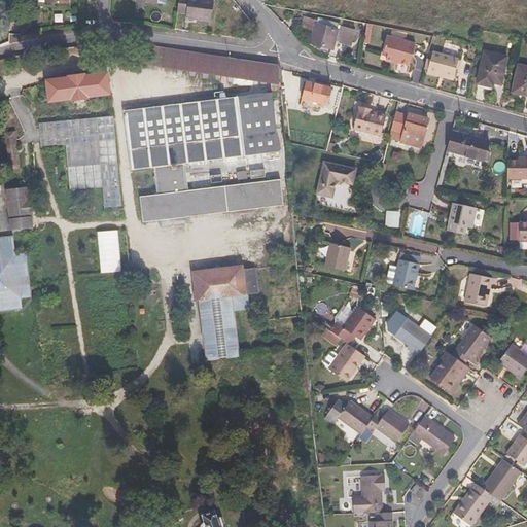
[(178,0),(177,12),(186,14),(185,18),(211,22),(213,0),(178,0)]
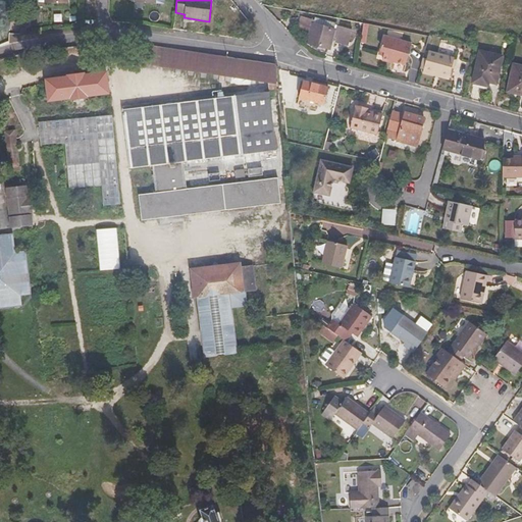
[(353,21),(337,18),(336,23),(315,18),(314,20),(301,16),(297,28),(310,32),(307,43),(330,49),(332,39),(334,40),(334,42),(347,45),(352,31),(350,31),(353,21)]
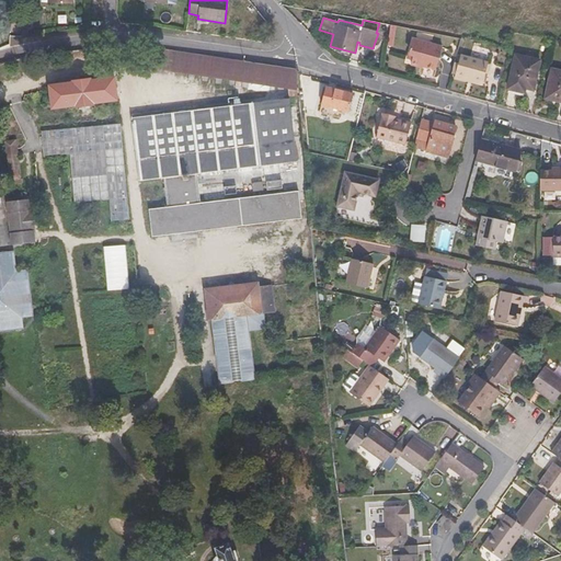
[(411,63),(423,67),(436,70),(443,47),(413,39),(408,59),(412,60),(411,63)]
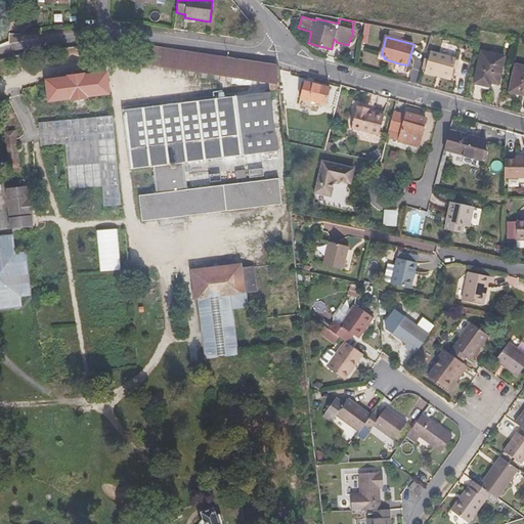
[(270,90),(280,88),(278,64),(136,43),(134,60),(269,81),(270,90)]
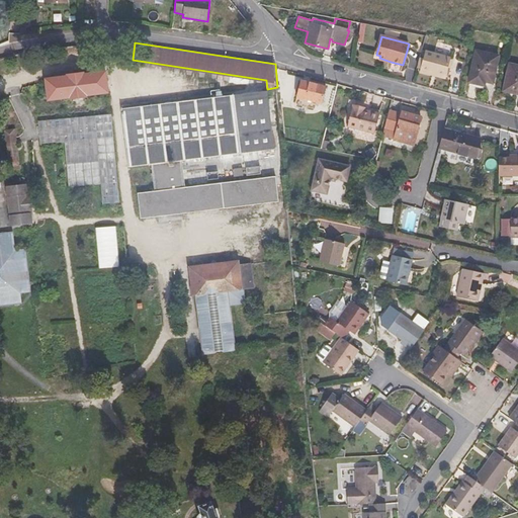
[(426,51),(423,59),(422,65),(420,70),(420,73),(430,76),(431,75),(445,79),(450,58),(426,51)]
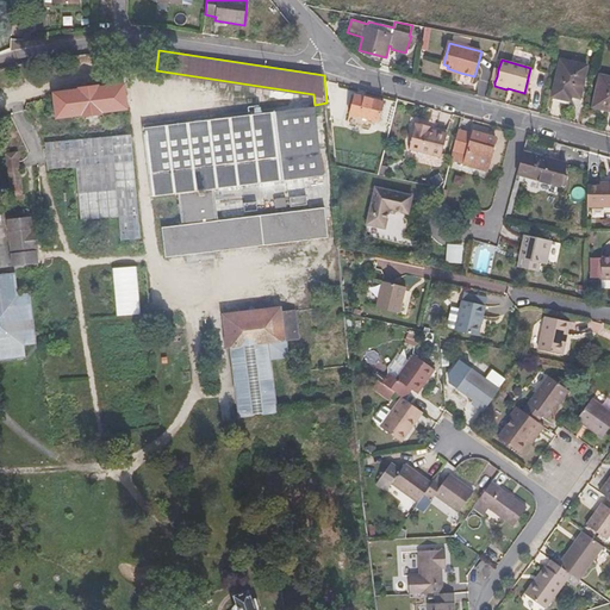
[(567,95),(571,97),(579,98),(586,66),(560,60),(552,97),(567,100),(567,95)]
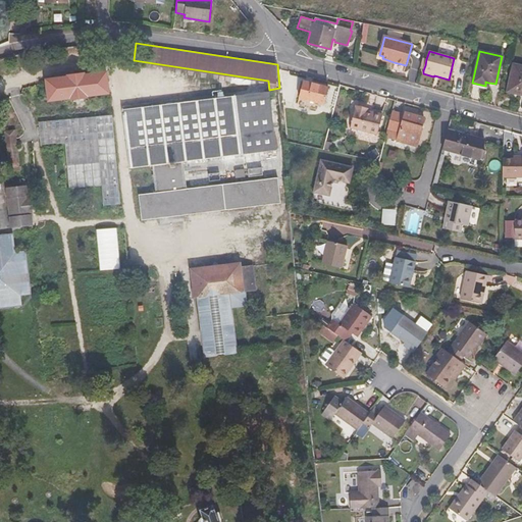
[(521,66),(513,64),(508,89),(521,92),(521,95),(521,94),(521,66)]
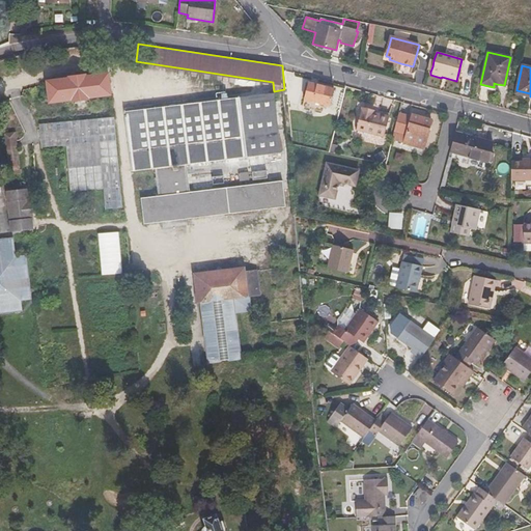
[(70,79),(48,82),(50,102),(73,99),(73,101),(87,99),(87,96),(110,94),(107,75),(85,78),(85,77),(70,78),(70,79)]
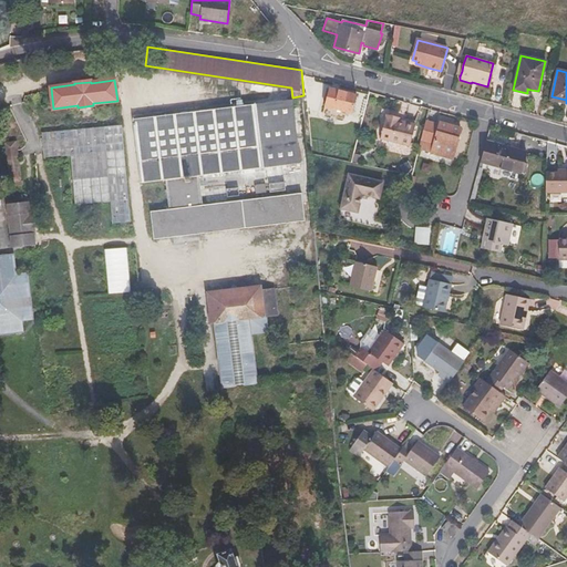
[(325,105),(352,113),(357,95),(329,89),(325,105)]
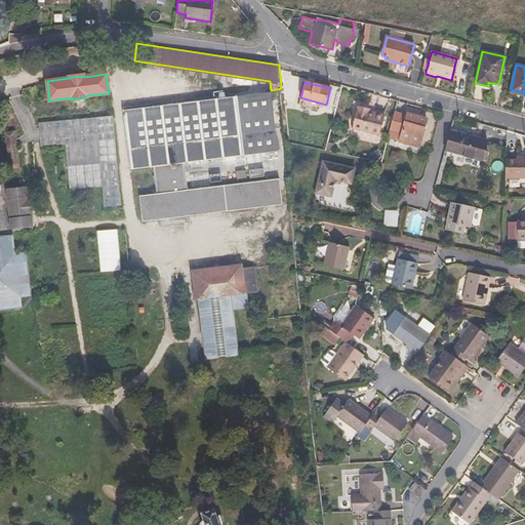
[(156,194),(139,196),(143,220),(282,205),(280,178),(187,190),(184,163),(278,152),(272,92),(123,111),(130,169),(153,167),(156,194)]
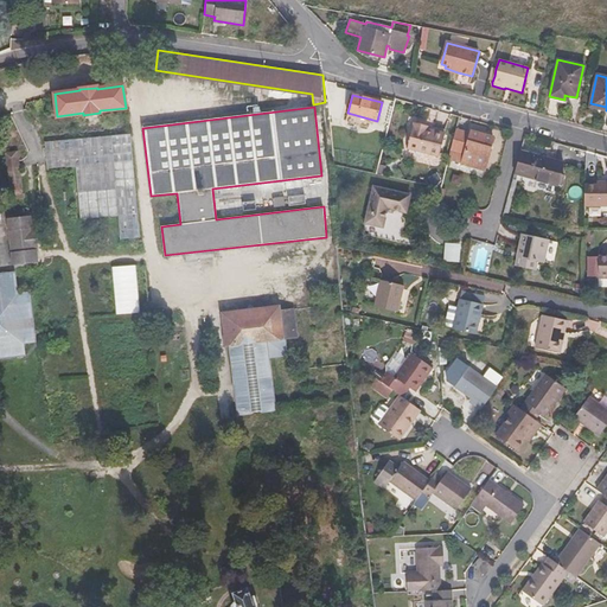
[(414,122),(407,148),(439,157),(445,133),(428,129),(428,126),(414,122)]
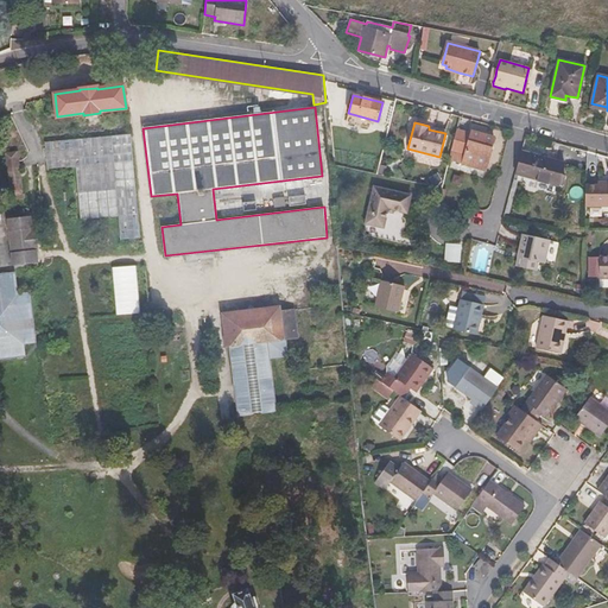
[(472,134),(457,130),(449,160),(485,170),(494,138),(472,131),(472,134)]
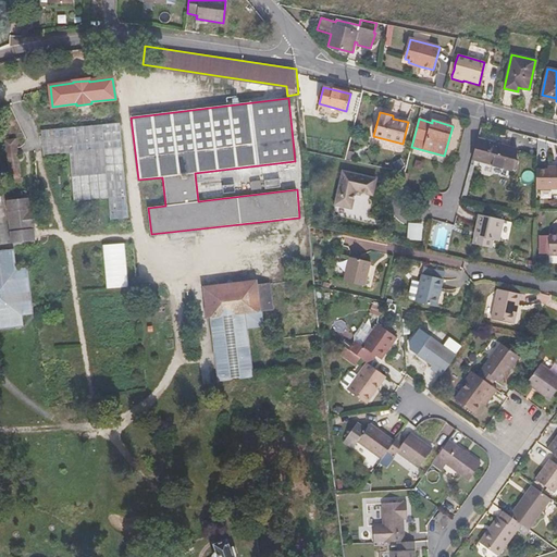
[(120,123),(41,131),(44,156),(70,152),(74,201),(109,197),(110,220),(128,218),(120,123)]
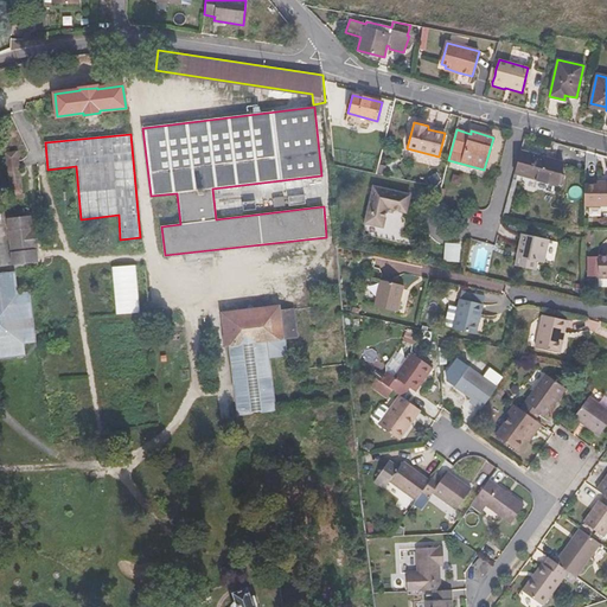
[(5,153),(11,199),(25,198),(19,152),(5,153)]
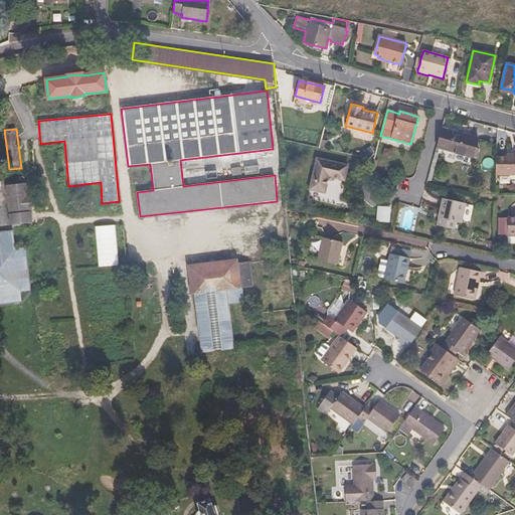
[(442,129),(437,147),(473,157),(475,148),(478,138),(442,129)]
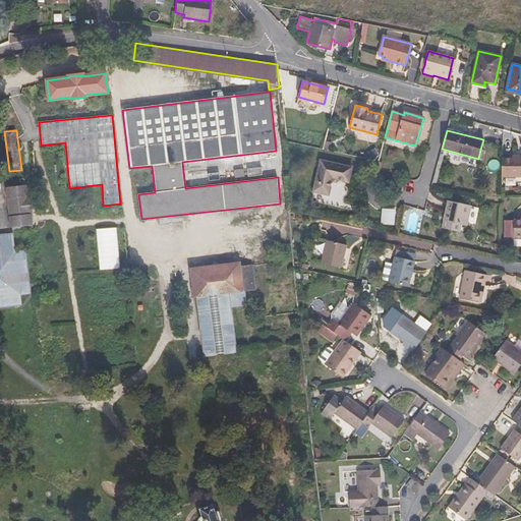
[(503,159),(502,176),(520,176),(520,157),(517,157),(517,159),(514,159),(503,159)]
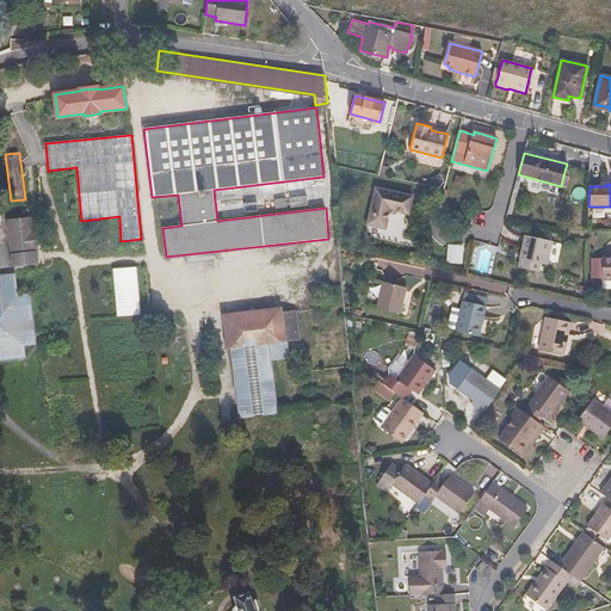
[(386,228),(389,213),(395,214),(396,211),(408,214),(413,197),(376,189),(368,224),(386,228)]
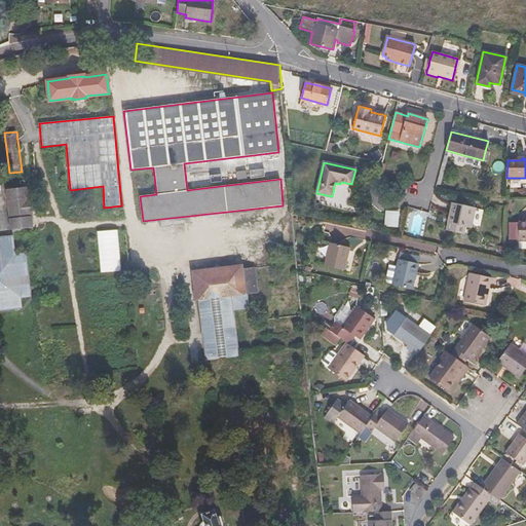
[(32,226),(27,188),(6,190),(11,229),(32,226)]
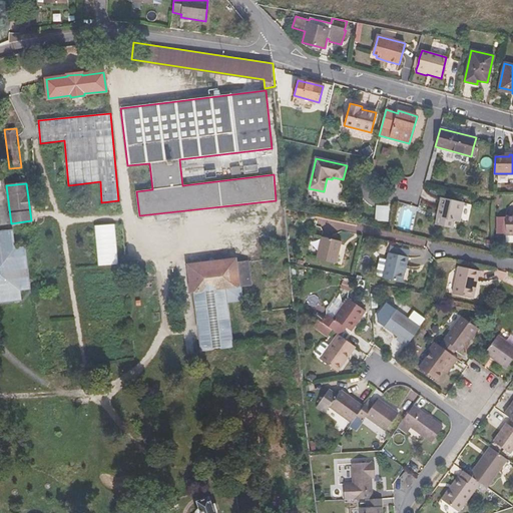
[(454,221),(459,222),(464,202),(441,197),(438,214),(439,214),(437,225),(452,228),(454,221)]
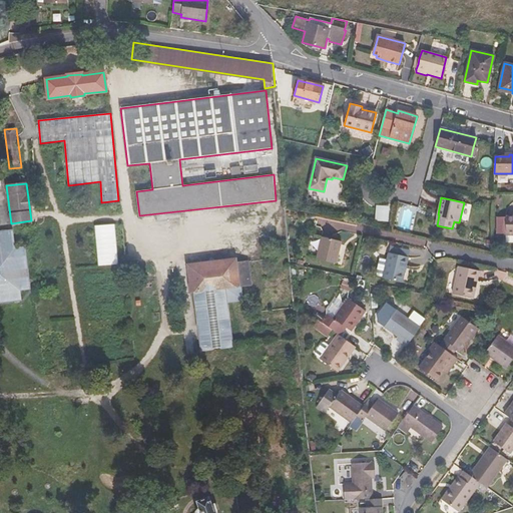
[(115,258),(115,224),(96,224),(96,258),(115,258)]
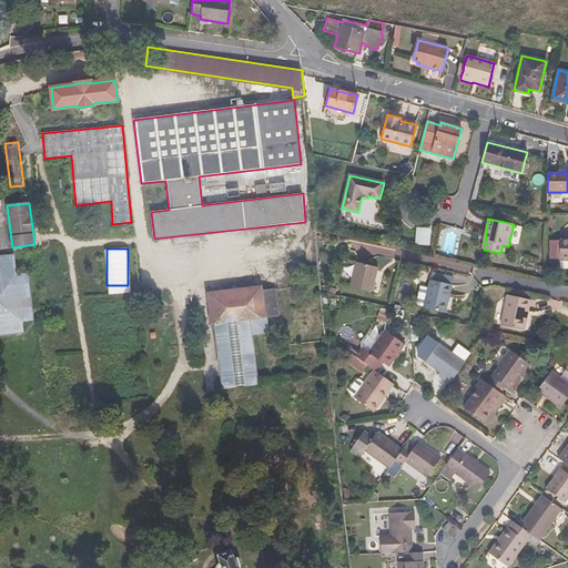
[(0,335),(23,333),(21,321),(32,320),(27,274),(16,275),(13,255),(0,256),(0,335)]
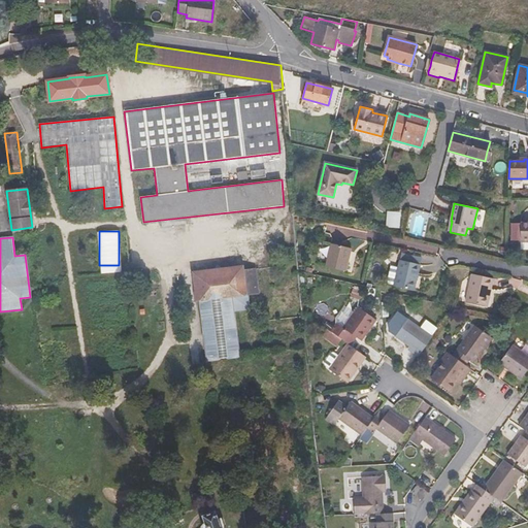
[(326,266),(345,271),(351,249),(331,243),(326,266)]
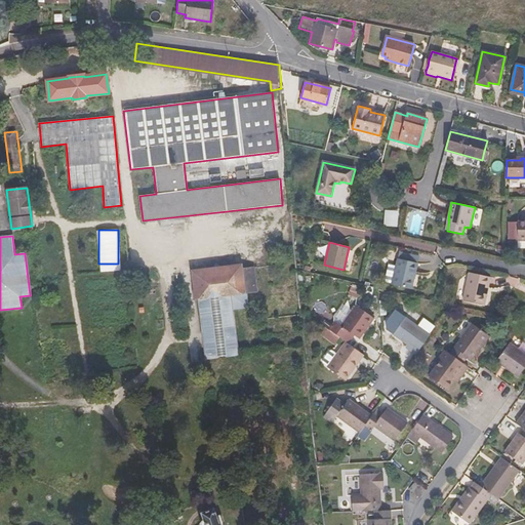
[(401,259),(415,263),(417,255),(402,252),(401,259)]
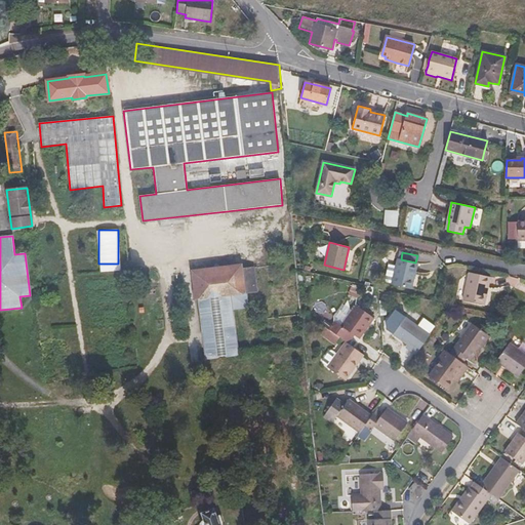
[(417,264),(415,263),(401,259),(398,258),(392,285),(411,289),(417,264)]
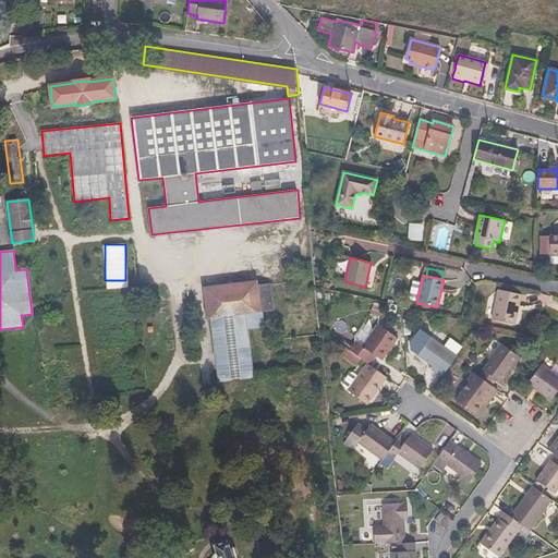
[(219,380),(253,377),(247,328),(263,326),(262,311),(273,310),(270,284),(254,287),(254,286),(235,288),(235,284),(230,280),(226,286),(226,289),(208,291),(219,380)]
